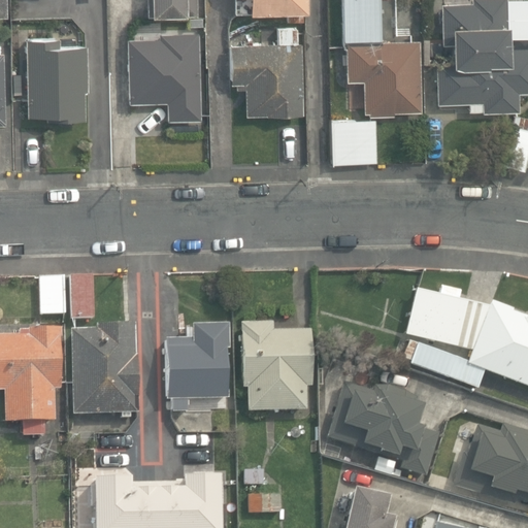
[(189,15),(197,15),(196,0),(147,0),(149,17),(153,15),(154,19),(189,17),(189,15)]
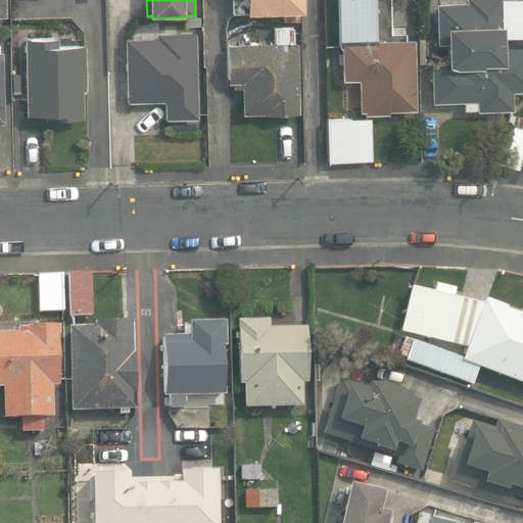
[(230,0),(230,13),(282,12),(282,21),(299,21),(298,0),(230,0)]
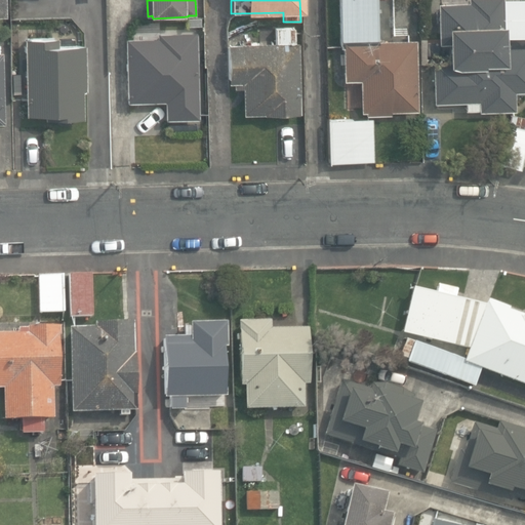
[(368,110),(368,115),(391,114),(391,111),(417,110),(416,38),(379,38),(377,0),(339,0),(340,46),(344,46),(345,80),(361,80),(362,110),(368,110)]
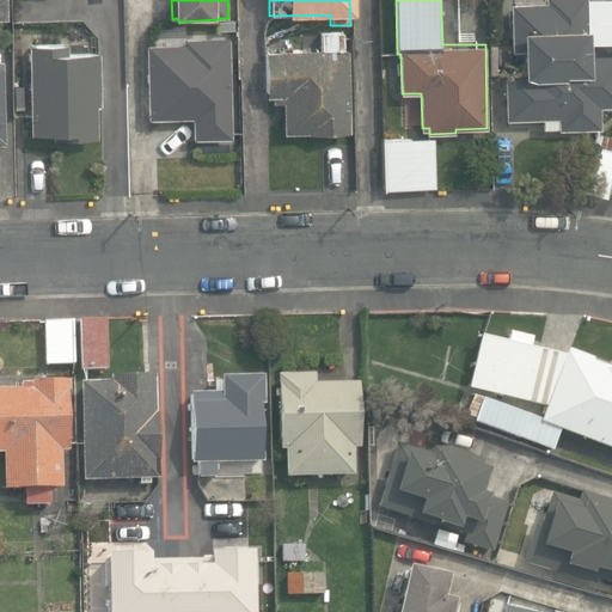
[(558,127),(558,128),(601,127),(600,106),(611,105),(611,40),(589,41),(589,28),(587,0),(546,0),(548,1),(512,2),(513,49),(522,49),(522,71),(506,72),(506,74),(507,118),(542,117),(542,127),(558,127)]
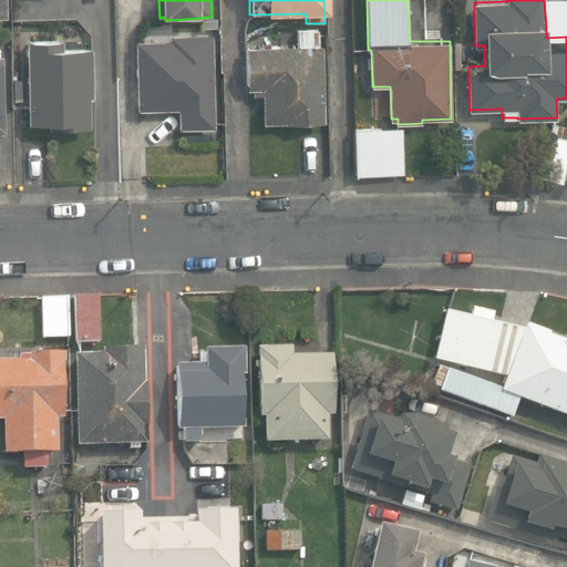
[(264,93),(264,122),(326,121),(325,45),(320,45),(319,29),(298,30),(298,45),(248,47),(249,89),(253,89),(253,94),(264,93)]
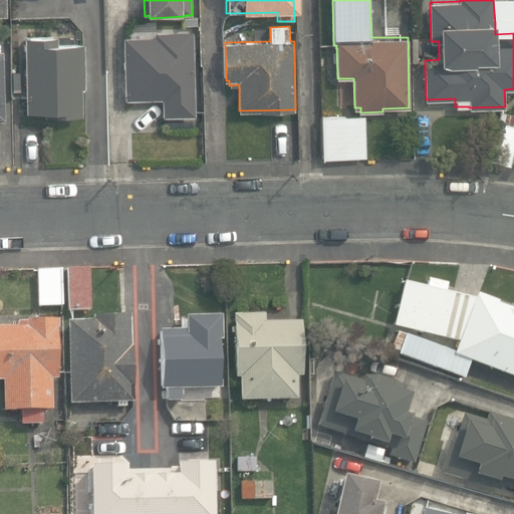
[(163,98),(163,114),(195,114),(193,30),(154,31),(154,35),(123,36),(123,37),(124,98),(163,98)]
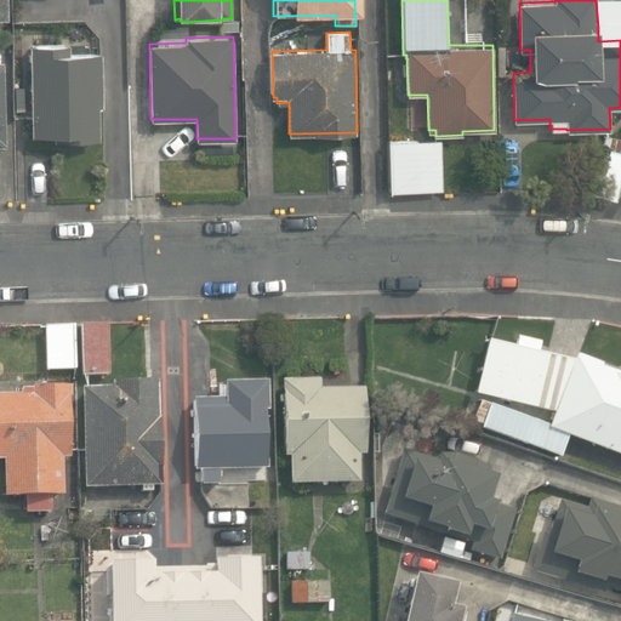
[(74,144),(78,144),(81,144),(84,143),(86,142),(87,140),(101,140),(100,106),(102,106),(101,52),(70,52),(70,45),(30,45),(32,135),(55,135),(56,141),(68,140),(69,142),(72,143),(74,144)]
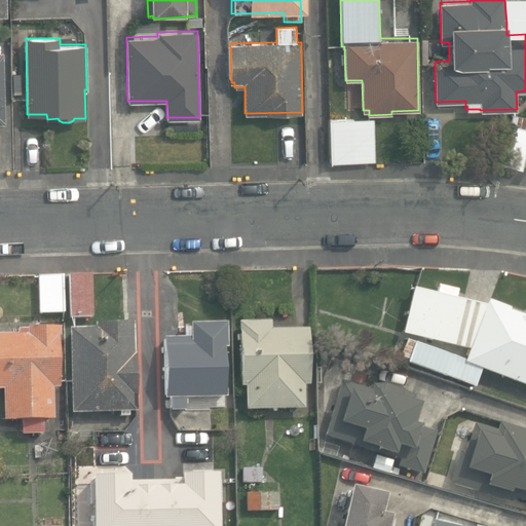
[(521,166),(525,166),(525,116),(512,113),(499,163),(520,168),(521,166)]
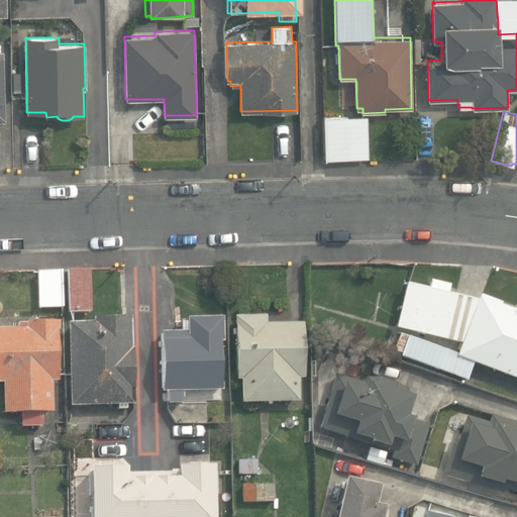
[(323,116),(324,159),(369,158),(368,115),(323,116)]
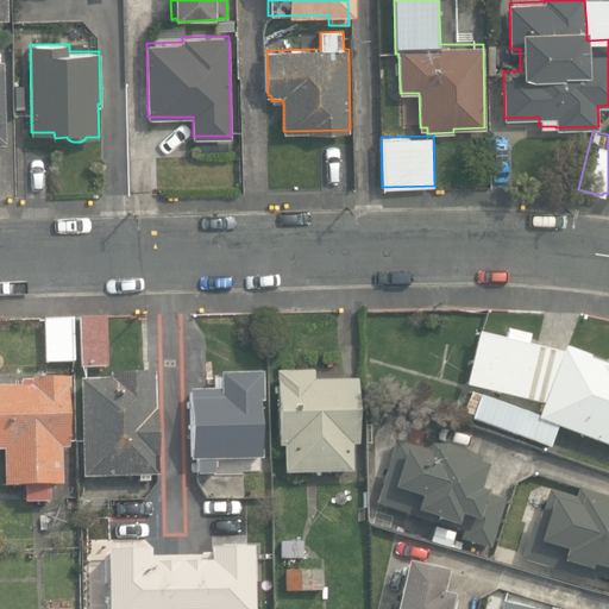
[(44,319),(45,362),(75,362),(74,318),(44,319)]
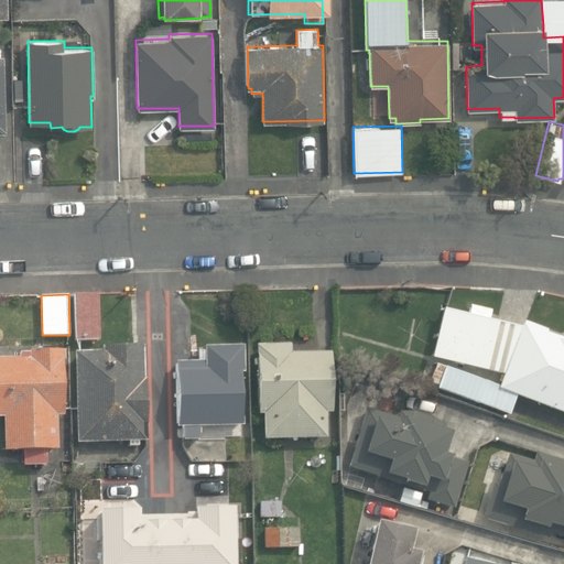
[(76,294),(76,338),(100,338),(99,294),(76,294)]
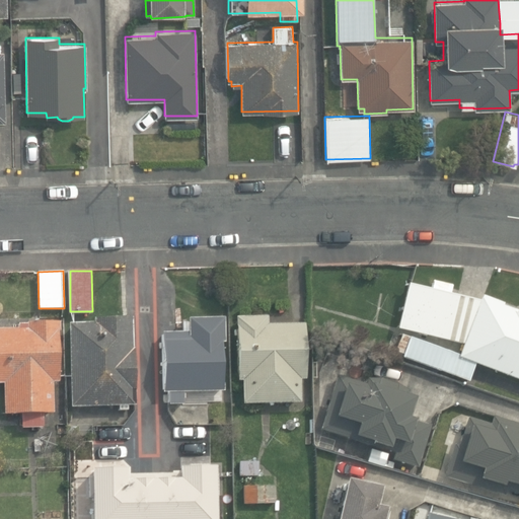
[(474,364),(518,380),(518,312),(504,307),(505,305),(482,296),(479,300),(450,294),(452,285),(432,281),(431,288),(409,284),(397,328),(463,344),(459,354),(394,329),(387,351),(469,382),(474,364)]
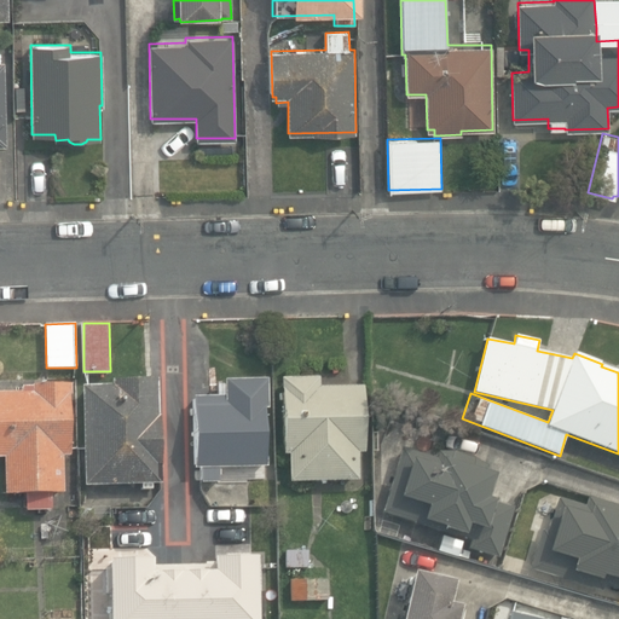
[(82,387),(85,485),(160,482),(160,473),(163,473),(162,416),(158,416),(157,377),(111,379),(111,386),(82,387)]
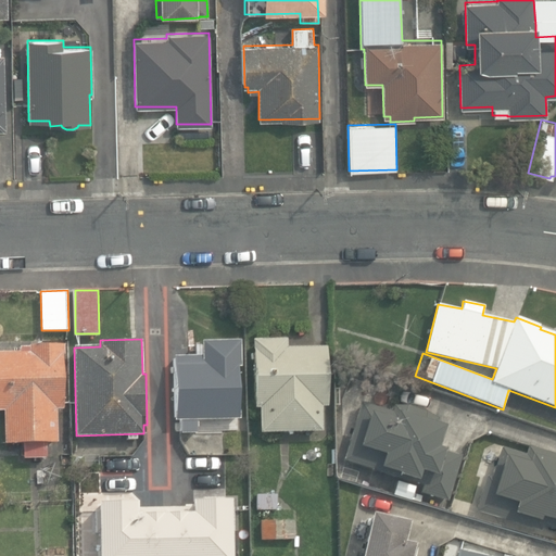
[(256,408),(257,434),(319,433),(319,407),(325,407),(324,348),(285,349),(283,340),(251,340),(252,408),(256,408)]
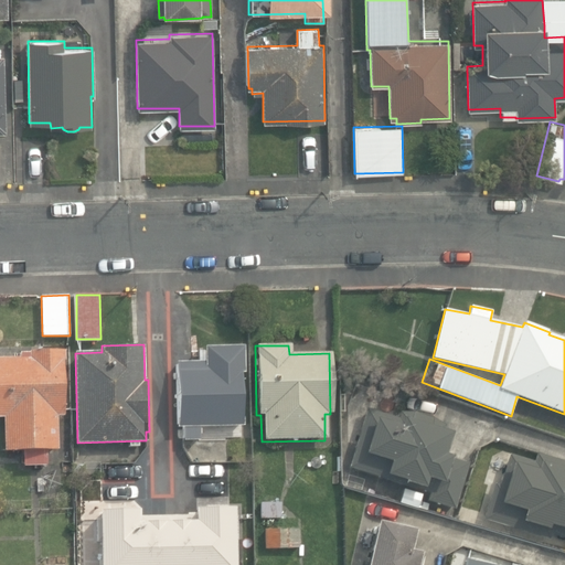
[(183,427),(183,440),(201,440),(201,426),(245,426),(243,347),(205,348),(205,350),(205,361),(176,361),(177,427),(183,427)]
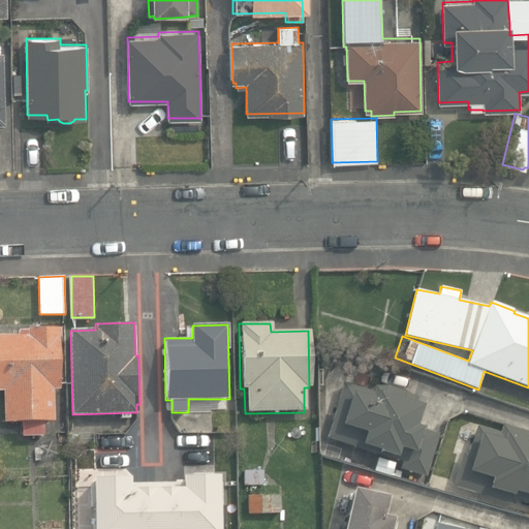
[(22,422),(22,436),(44,435),(44,421),(55,421),(55,390),(62,390),(61,328),(20,329),(21,336),(0,336),(0,390),(4,391),(5,423),(22,422)]
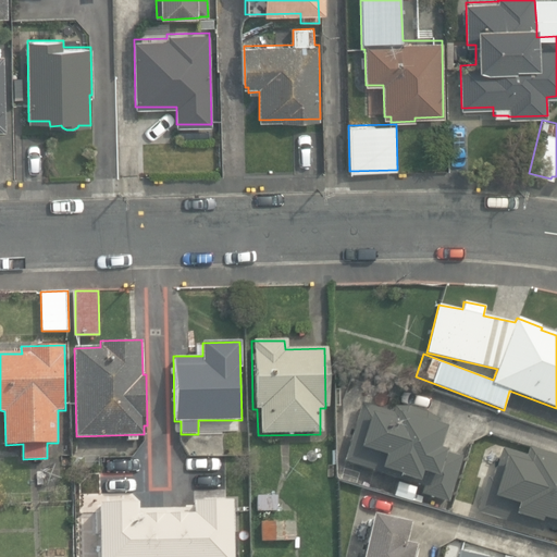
[(393,409),(363,400),(346,458),(400,474),(395,493),(413,498),(418,484),(423,486),(422,492),(449,499),(463,453),(440,446),(445,425),(438,423),(441,417),(426,412),(428,409),(409,404),(408,407),(395,404),(393,409)]
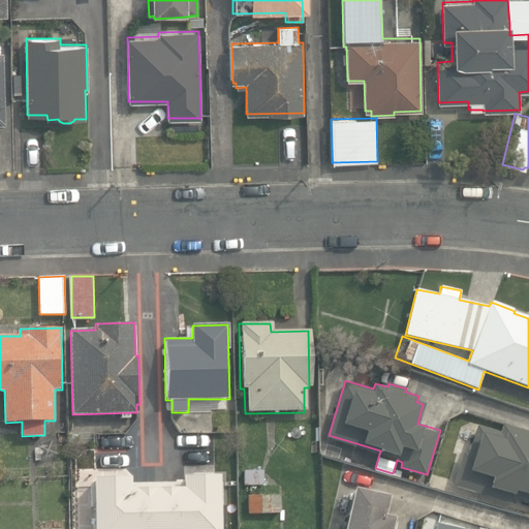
[(528,433),(500,425),(498,431),(475,424),(467,452),(461,449),(449,488),(528,510),(528,433)]
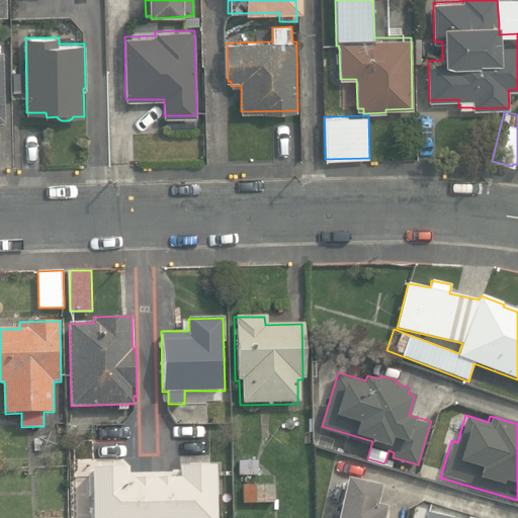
[(240,475),(258,475),(258,461),(240,461),(240,475)]
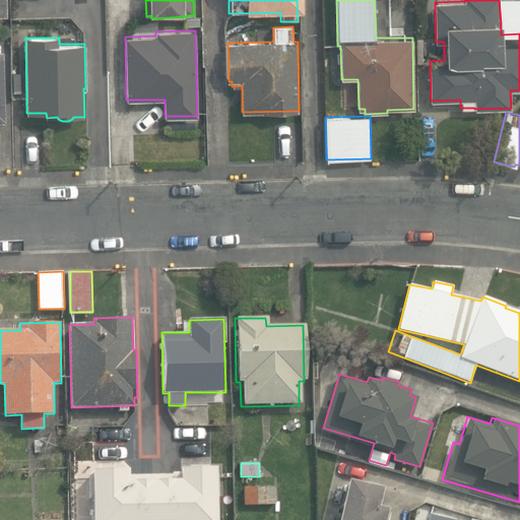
[(90,471),(90,519),(215,519),(215,468),(207,468),(207,465),(187,466),(187,469),(180,469),(180,472),(128,473),(128,471),(119,471),(119,468),(99,469),(99,471),(90,471)]
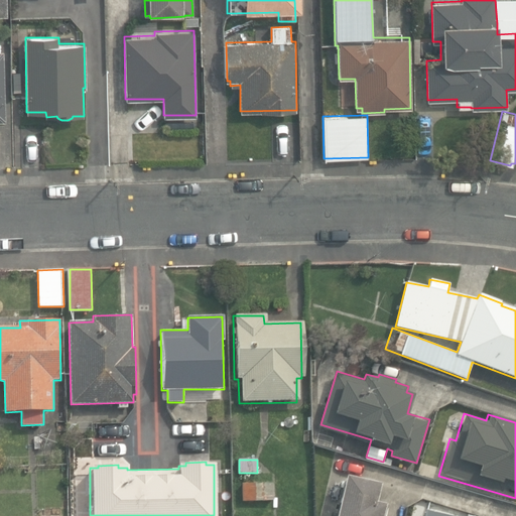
[(384,515),(386,509),(382,508),(383,506),(374,504),(378,485),(344,477),(334,515),(384,515)]
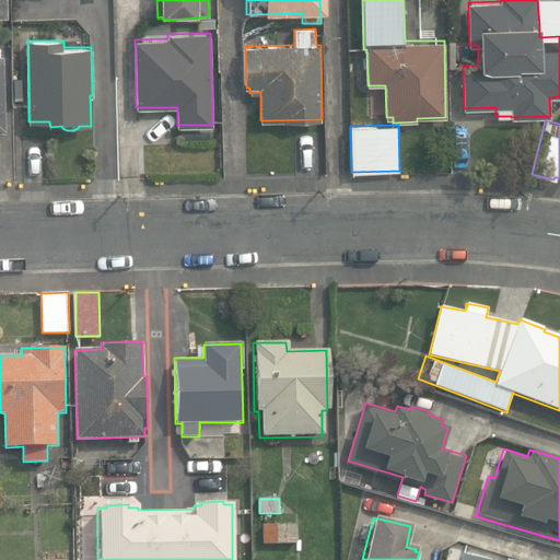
[(295,523),(280,524),(280,543),(296,543),(295,523)]
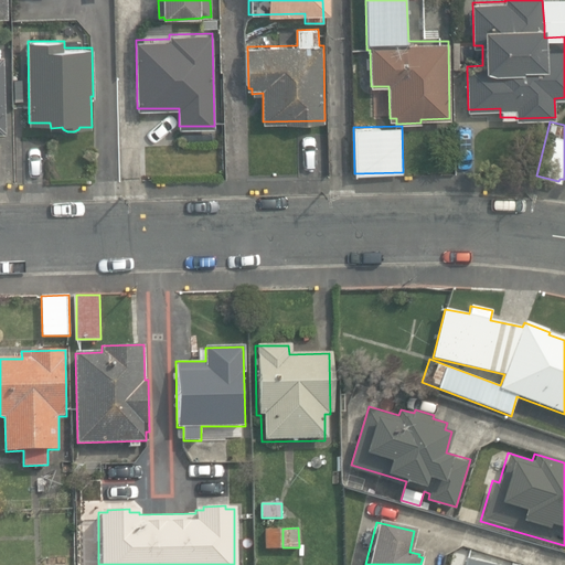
[(265,529),(265,550),(283,550),(281,529),(265,529)]
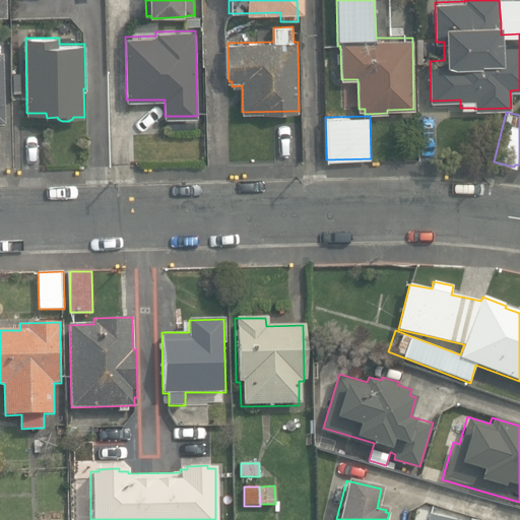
All buildings are outlined.
